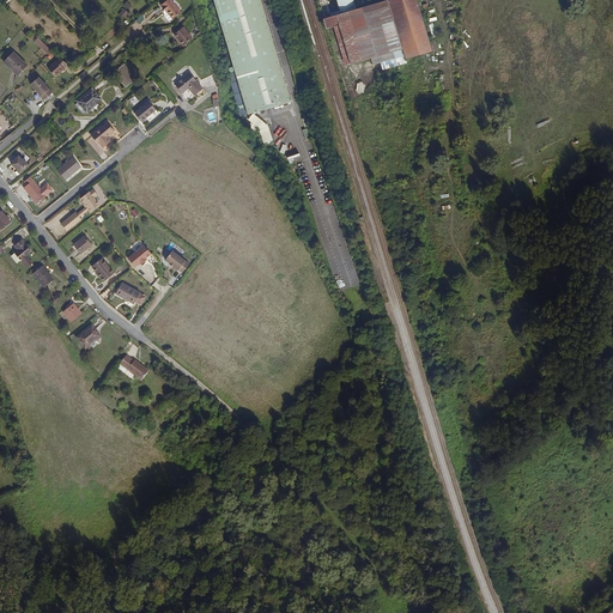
[(182,12),(171,0),(168,0),(162,5),(162,6),(164,11),(165,10),(174,19),(182,12)]
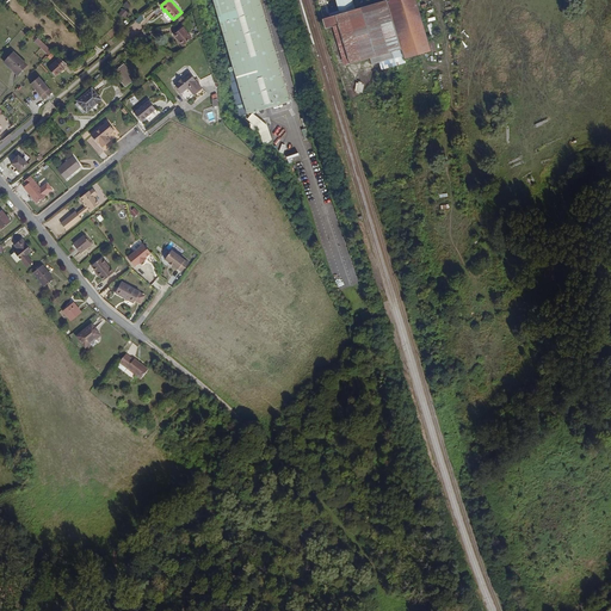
[(290,99),(259,0),(211,0),(217,18),(234,69),(246,112),(290,99)]
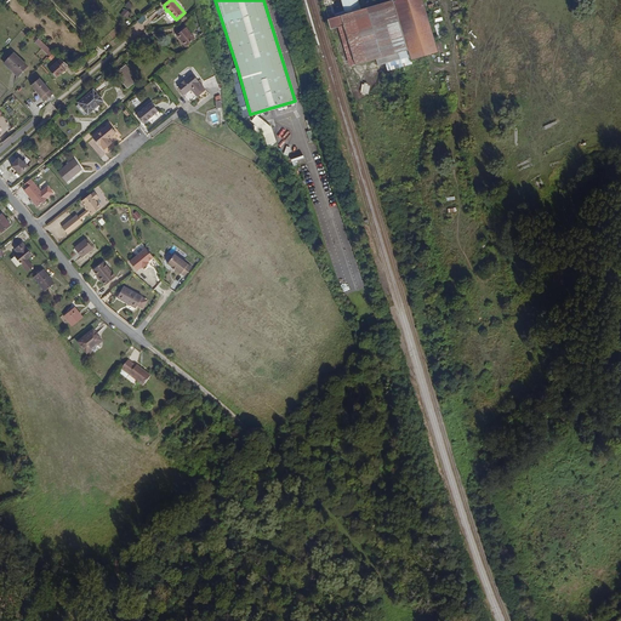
[(437,52),(421,0),(396,0),(365,9),(381,60),(408,51),(411,60),(437,52)]
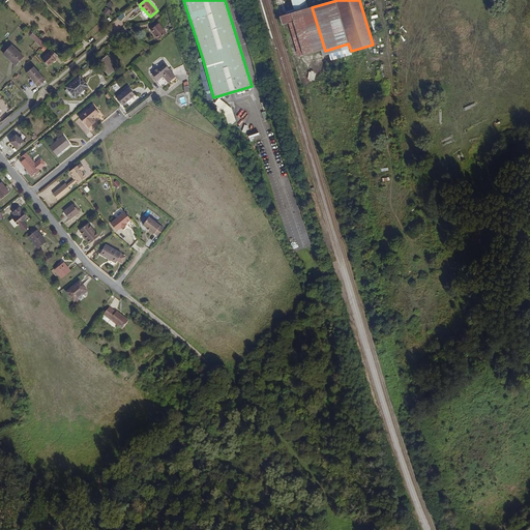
[(325,51),(312,7),(293,13),(305,56),(325,51)]
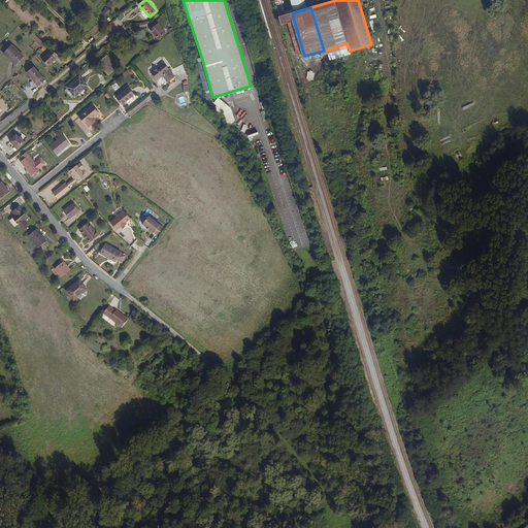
[(158,39),(166,32),(159,23),(151,29),(155,34),(154,35),(158,39)]
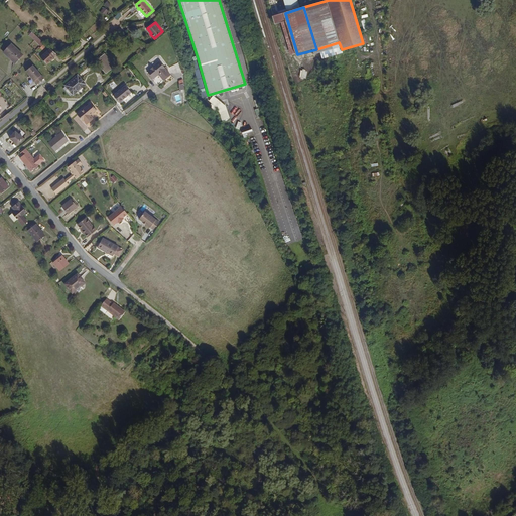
[(44,43),(31,32),(29,35),(41,47),(44,43)]
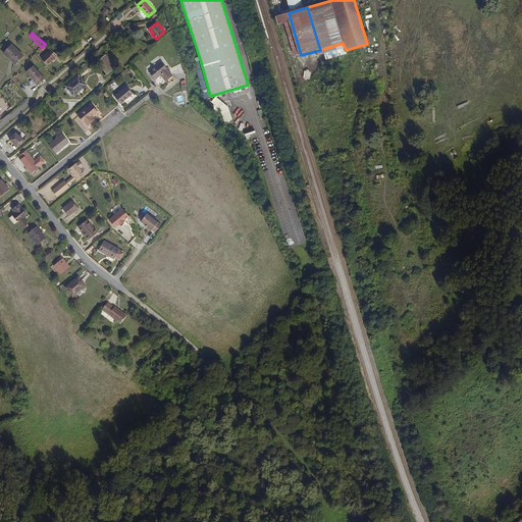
[(22,56),(11,45),(3,54),(14,64),(22,56)]
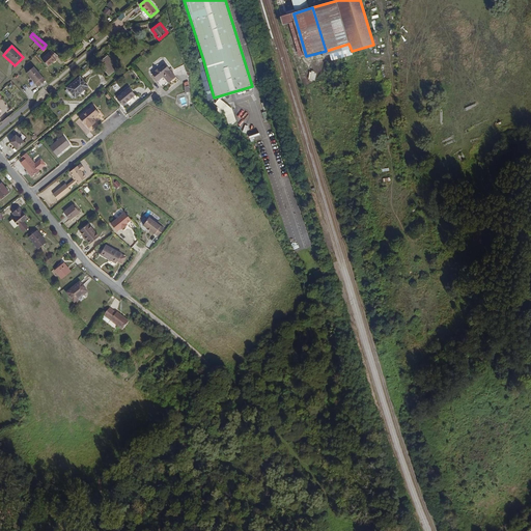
[(54,59),(57,57),(51,50),(42,59),(49,67),(56,61),(54,59)]
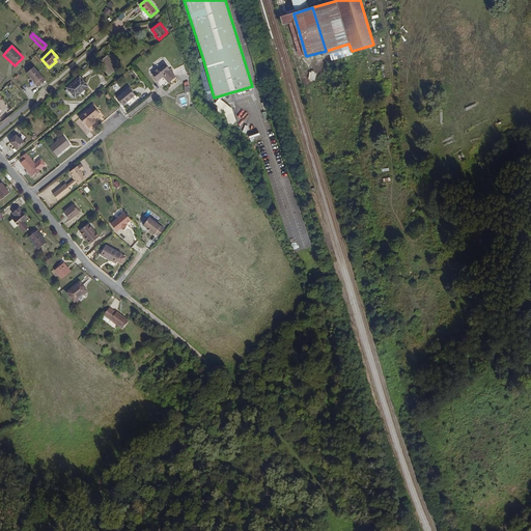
[(109,76),(118,67),(108,55),(99,63),(109,76)]
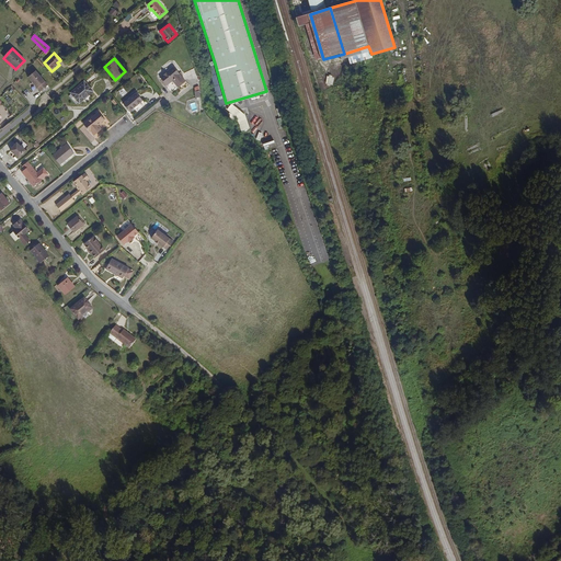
[(226,103),(215,64),(208,66),(219,105),(226,103)]
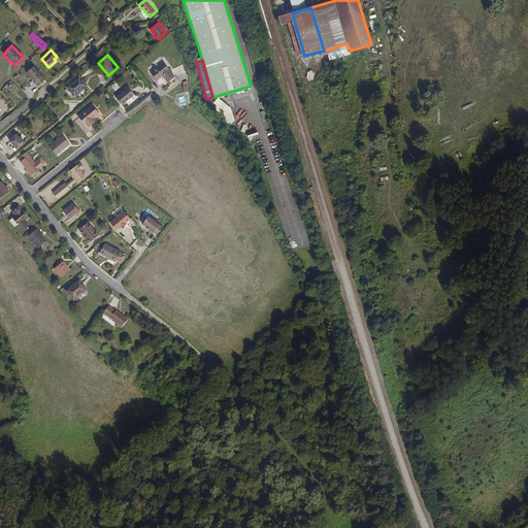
[(172,79),(161,65),(149,75),(149,76),(155,83),(160,78),(165,85),(172,79)]
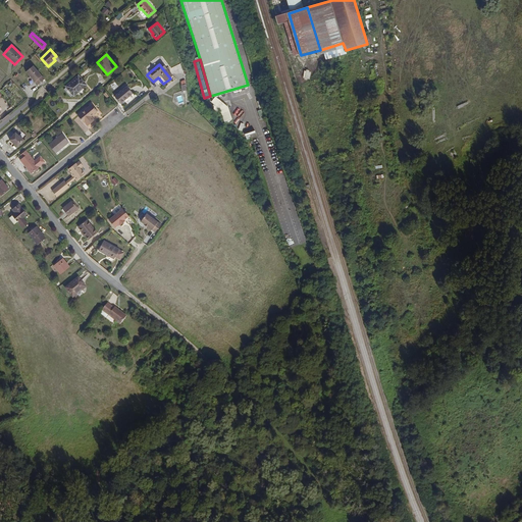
[(34,65),(25,71),(37,85),(45,79),(34,65)]
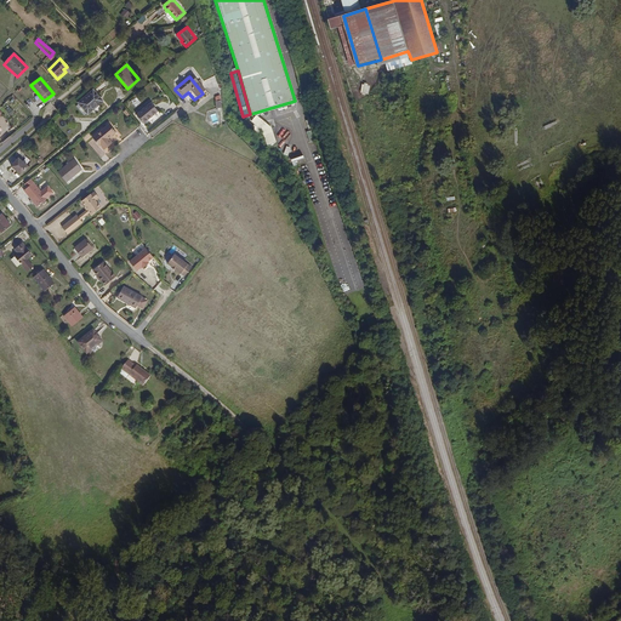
[(87,115),(104,101),(93,89),(78,102),(87,115)]
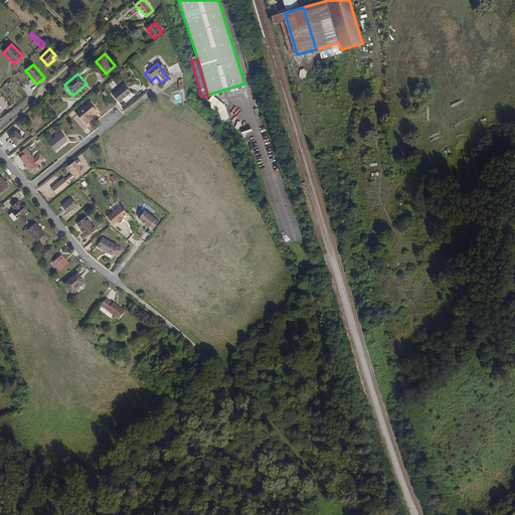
[(119,103),(131,93),(125,86),(113,96),(119,103)]
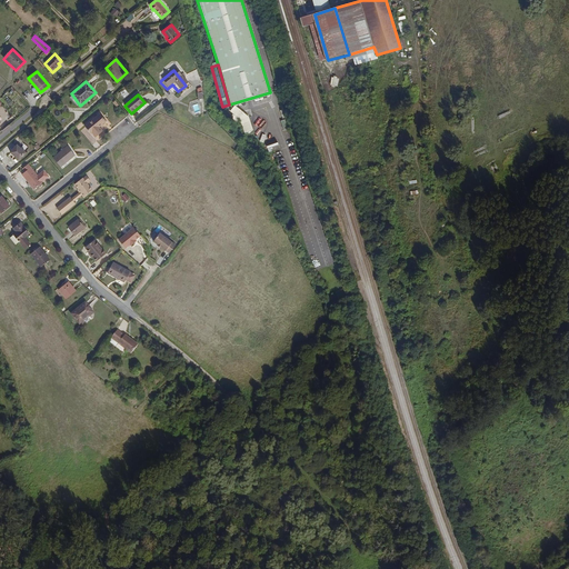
[(99,127),(106,121),(100,115),(85,127),(91,135),(92,132),(96,137),(102,131),(99,127)]
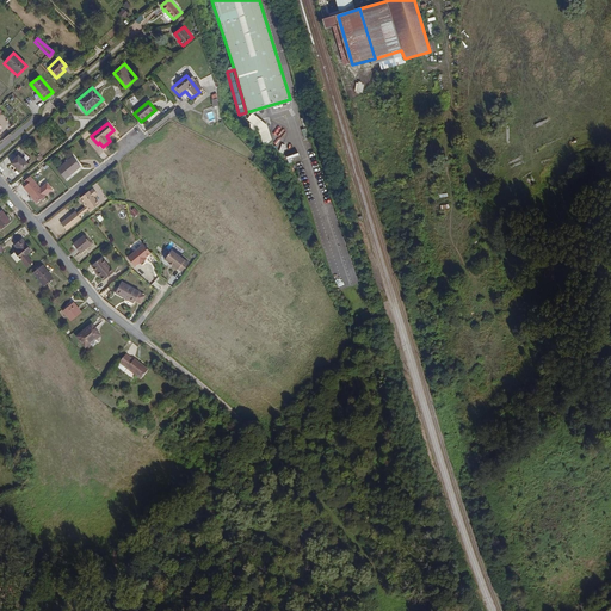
[(87,140),(99,153),(103,150),(91,136),(87,140)]
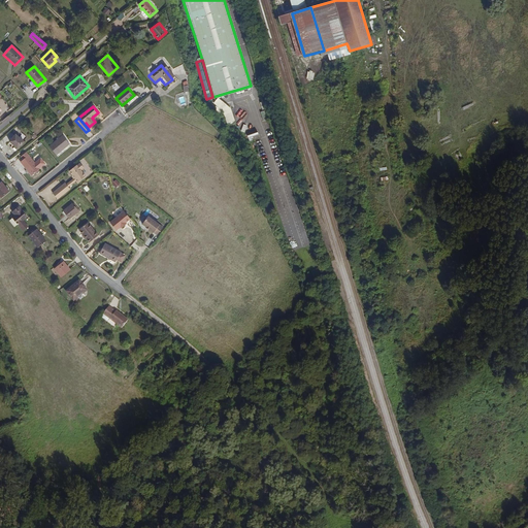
[(25,141),(15,133),(9,141),(18,150),(25,141)]
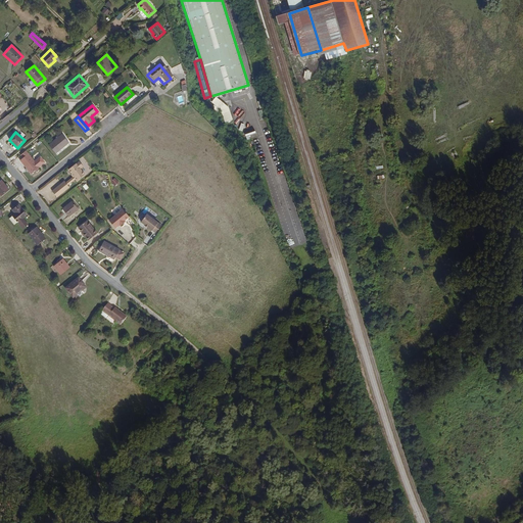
[(68,143),(65,140),(61,135),(49,145),(55,153),(68,143)]
